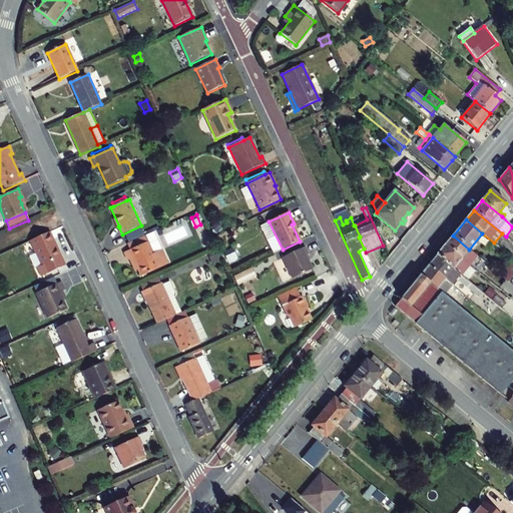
[(216,233),(221,228),(216,222),(210,227),(216,233)]
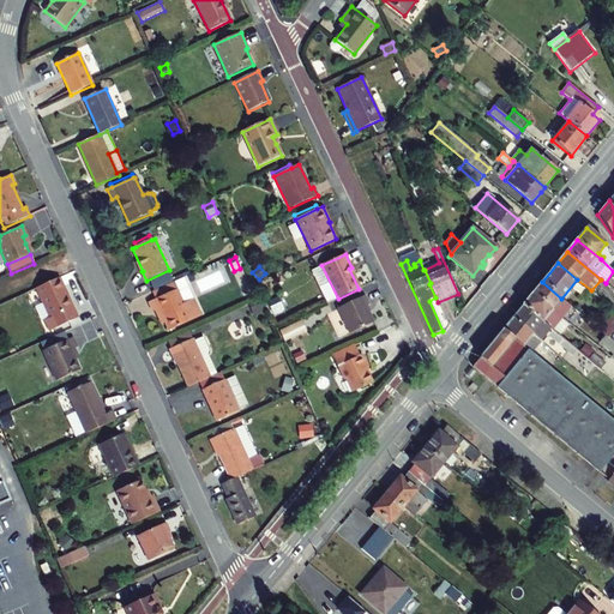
[(50,331),(77,319),(59,278),(37,288),(50,318),(46,320),(50,331)]
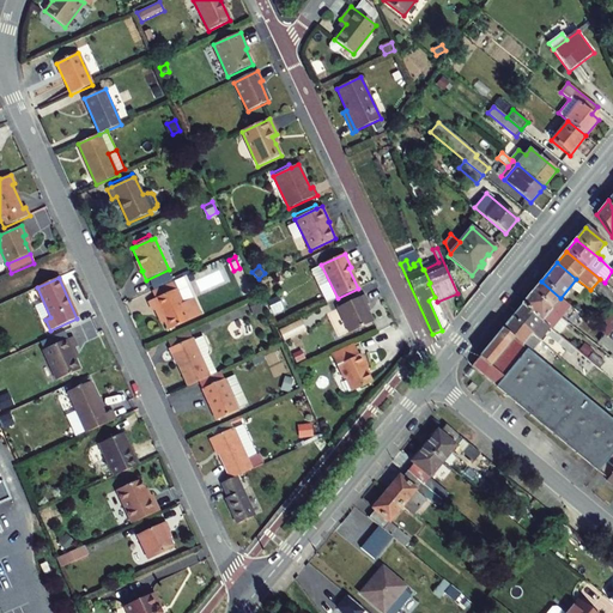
[(156,299),(177,290),(174,281),(152,291),(156,299)]
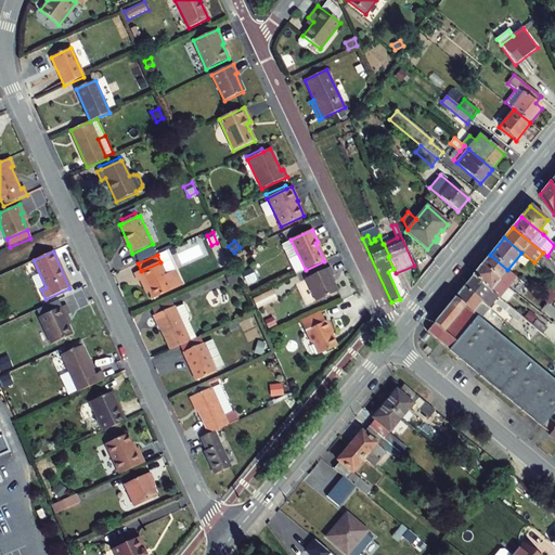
[(508,287),(517,278),(507,270),(490,255),(481,266),(508,287)]
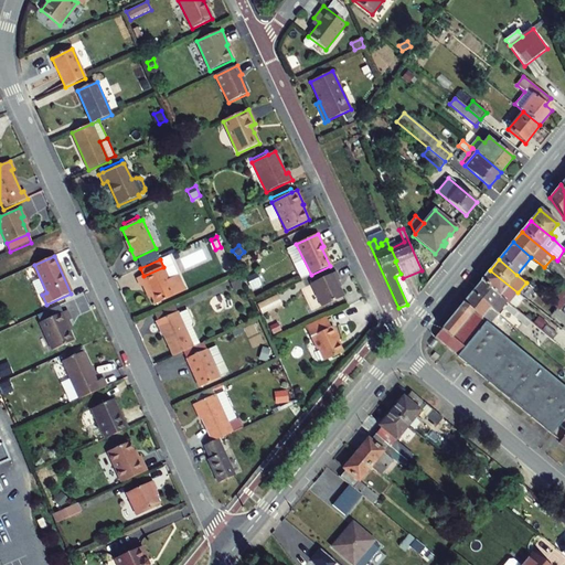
[(147,285),(156,304),(185,290),(179,276),(169,279),(163,267),(144,276),(137,278),(141,287),(147,285)]
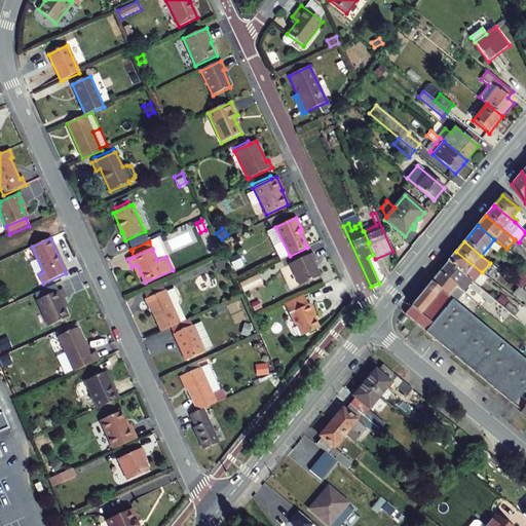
[(448,262),(480,288),(488,277),(482,272),(456,252),(448,262)]
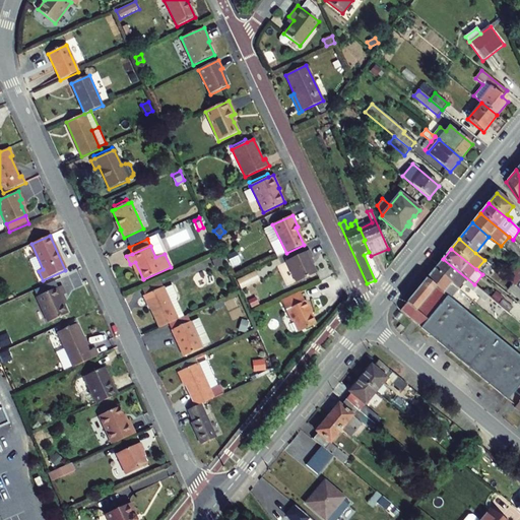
[(297,283),(316,273),(310,260),(313,258),(309,251),(286,261),(297,283)]
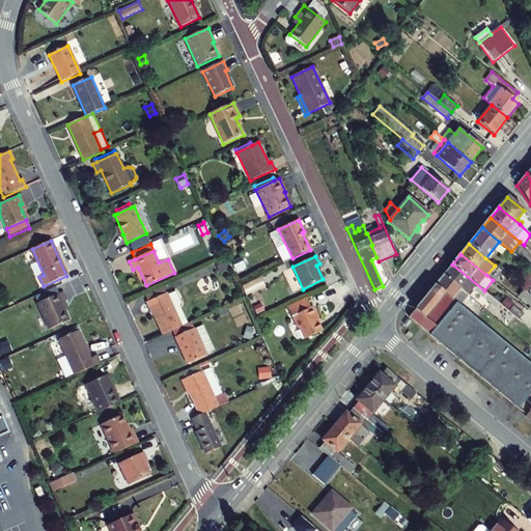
[(235,272),(244,269),(240,259),(231,262),(235,272)]
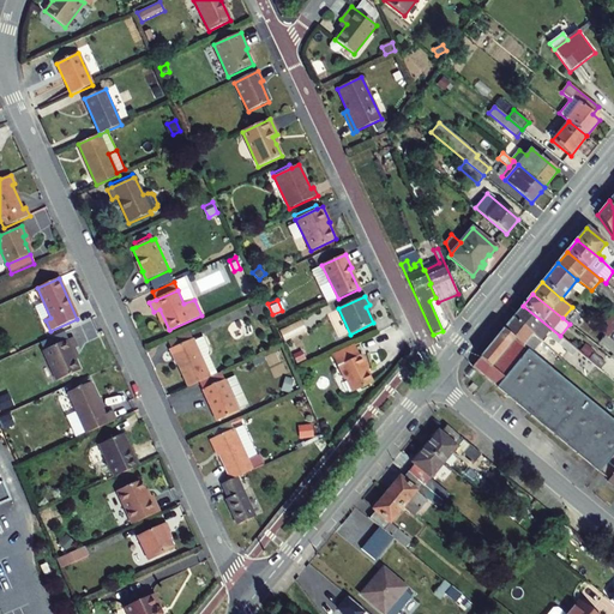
[(257,301),(250,305),(254,315),(263,312),(257,301)]
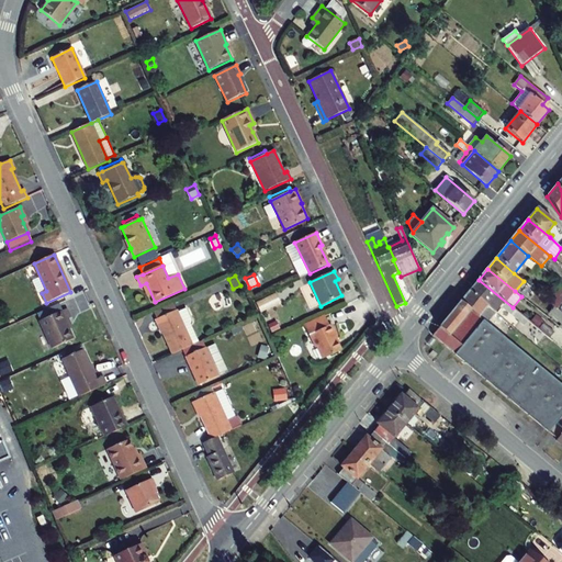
[(495,312),(497,313),(503,306),(525,325),(528,321),(513,307),(479,280),(470,291),(495,312)]
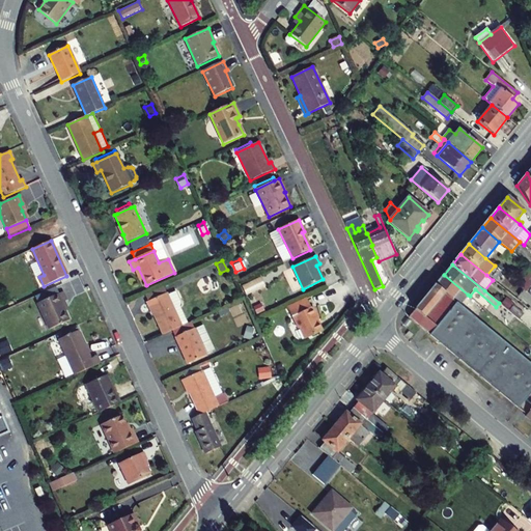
[(530,271),(519,286),(521,287),(525,290),(526,291),(530,285),(530,271)]
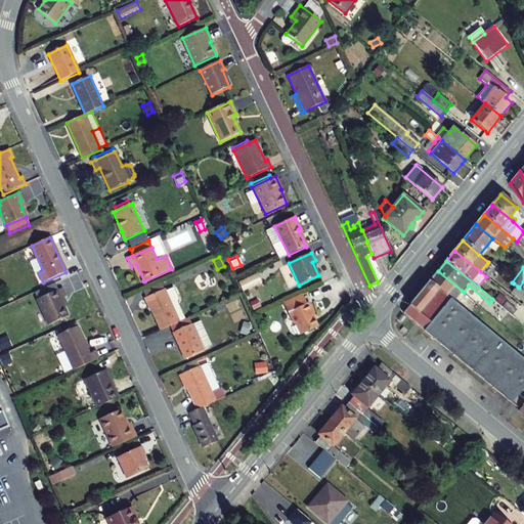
[(456,297),(462,291),(438,271),(429,281),(448,299),(470,315),(474,311),(456,297)]
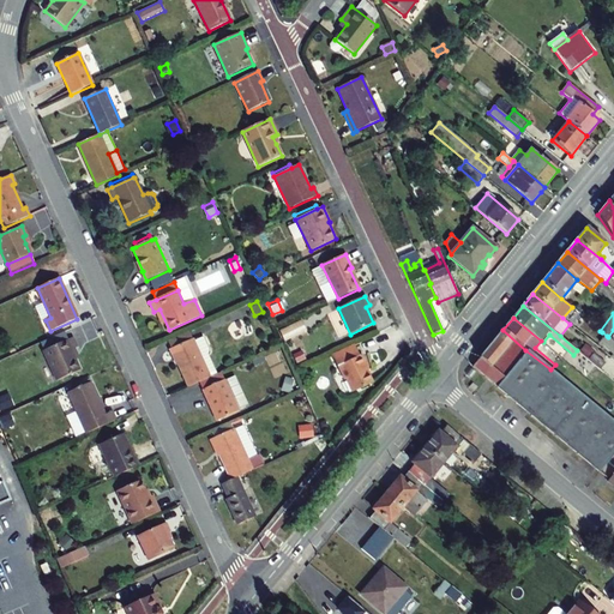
[(305,331),(300,323),(280,332),(284,341),(305,331)]
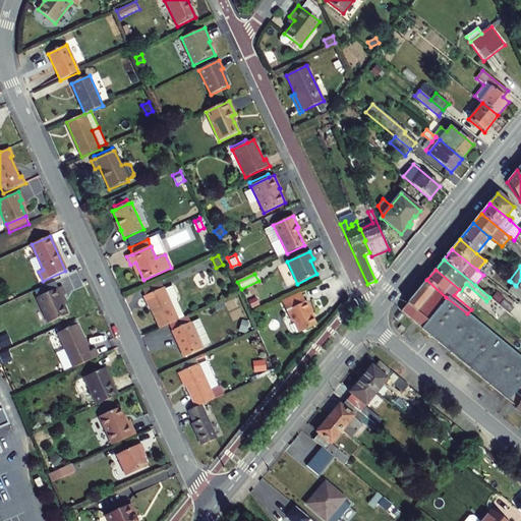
[(416,328),(419,330),(446,297),(423,279),(397,312),(416,328)]
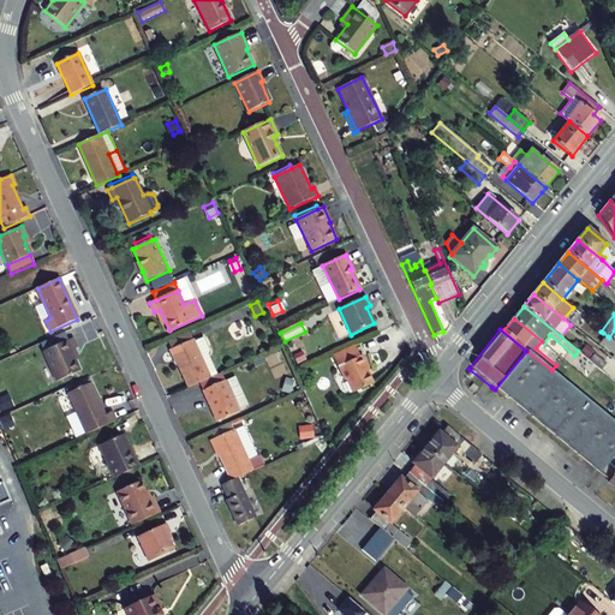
[(597,340),(601,344),(608,336),(603,333),(597,340)]
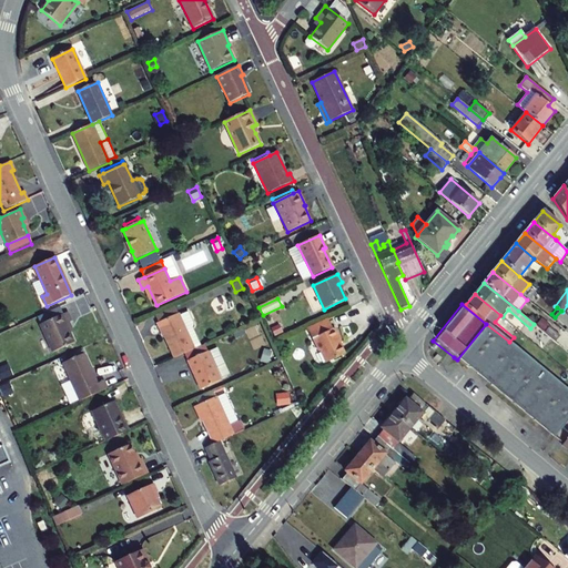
[(567,327),(567,316),(563,312),(561,311),(555,317),(567,328),(567,327)]
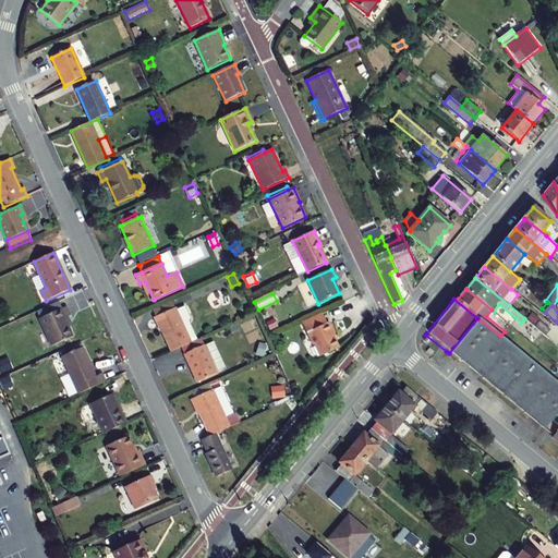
[(67,306),(39,319),(51,347),(73,337),(64,318),(70,315),(67,306)]
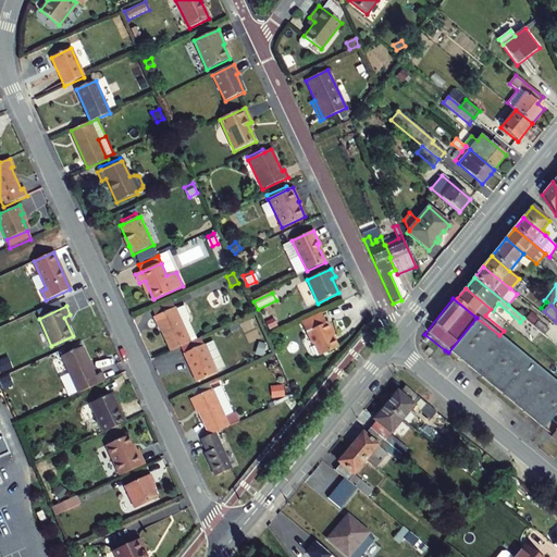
[(155,317),(171,351),(181,347),(190,343),(174,308),(155,317)]
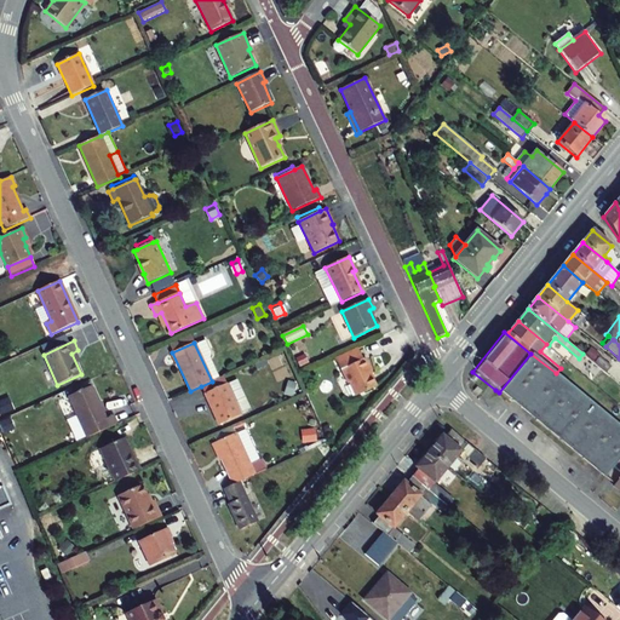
[(363,360),(357,348),(334,359),(340,372),(343,371),(349,384),(350,383),(355,394),(365,390),(366,392),(375,388),(367,369),(369,368),(365,360),(363,360)]
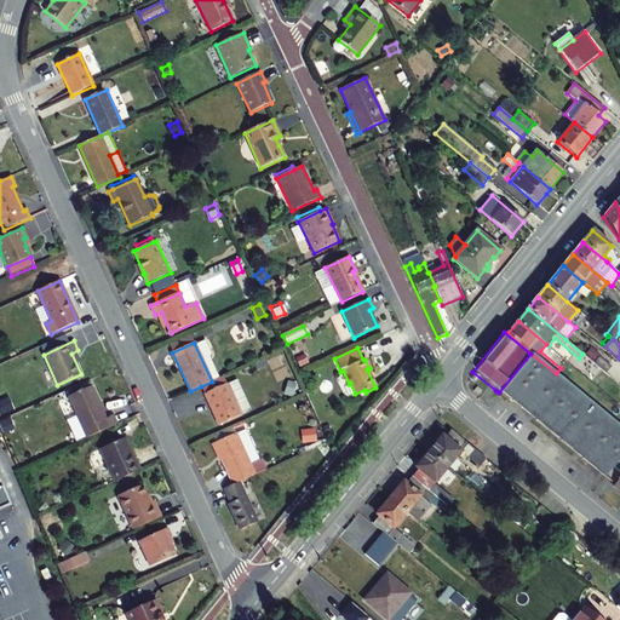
[(598,355),(591,350),(586,356),(593,362),(598,355)]
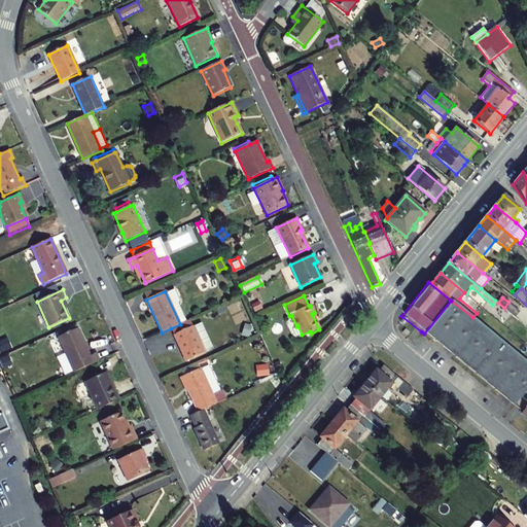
[(424,334),(513,408),(526,389),(526,361),(478,321),(472,317),(451,301),(424,334)]
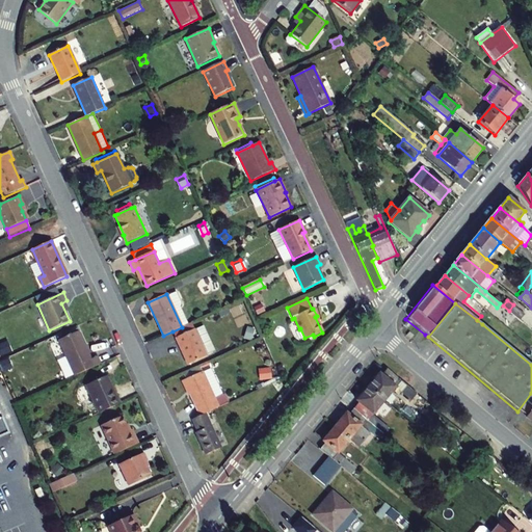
[(500,303),(497,308),(506,315),(509,311),(503,306),(500,303)]
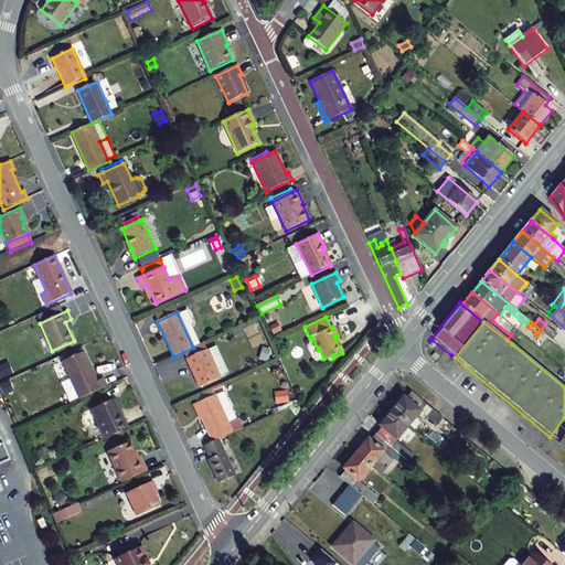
[(274,334),(280,330),(277,323),(270,327),(274,334)]
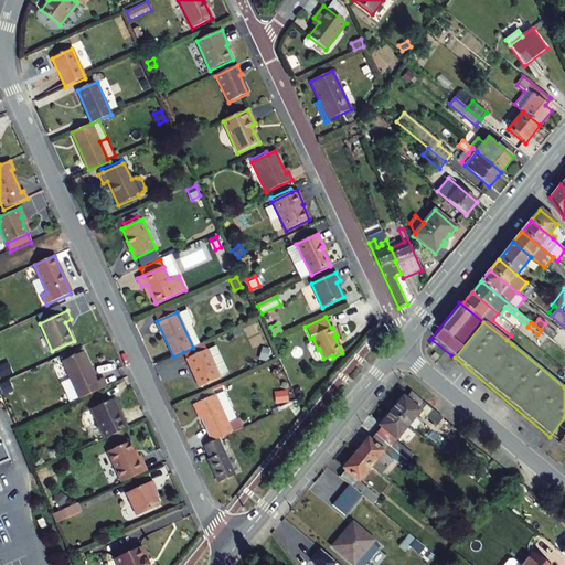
[(557,334),(547,326),(542,331),(552,340),(557,334)]
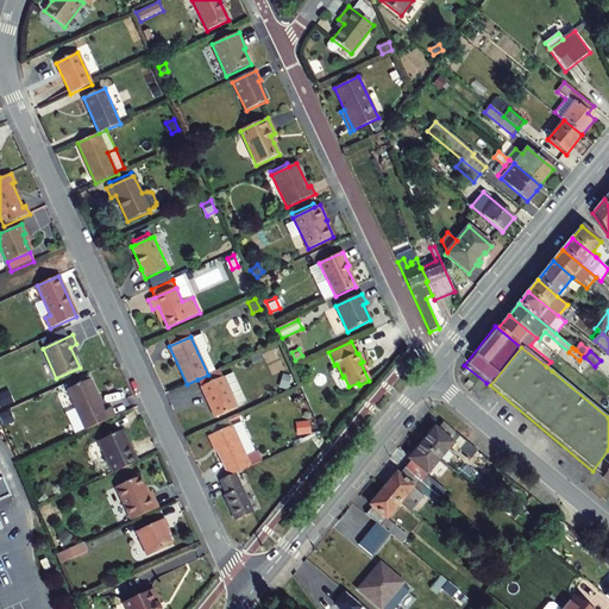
[(556,365),(551,362),(546,366),(552,371),(556,365)]
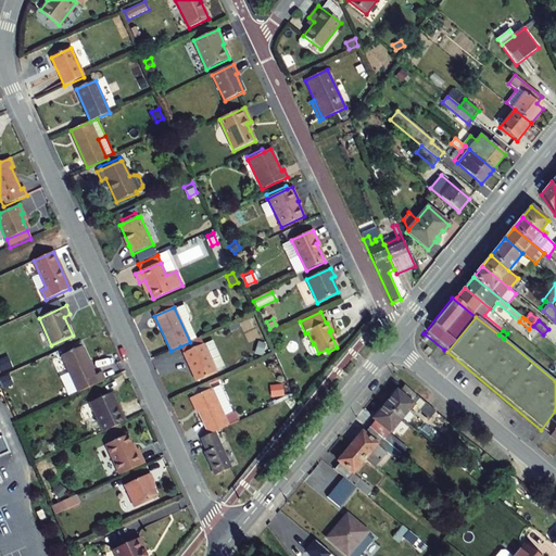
[(180,346),(184,354),(197,348),(193,341),(190,342),(180,346)]
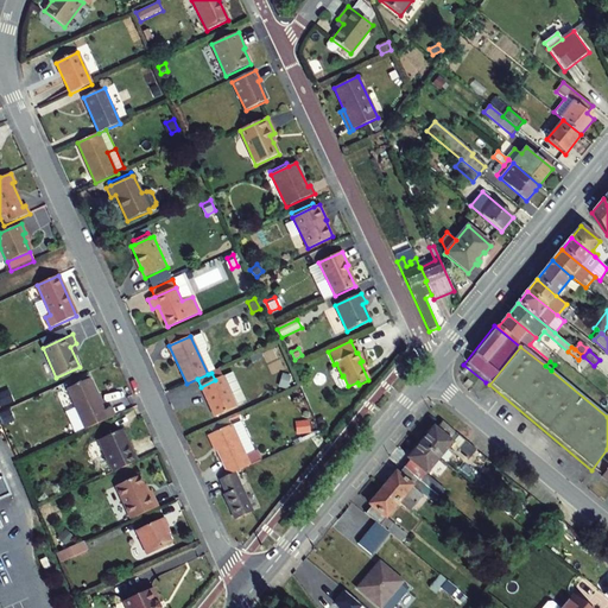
[(201,387),(214,417),(236,407),(235,405),(245,401),(232,373),(215,380),(201,387)]
